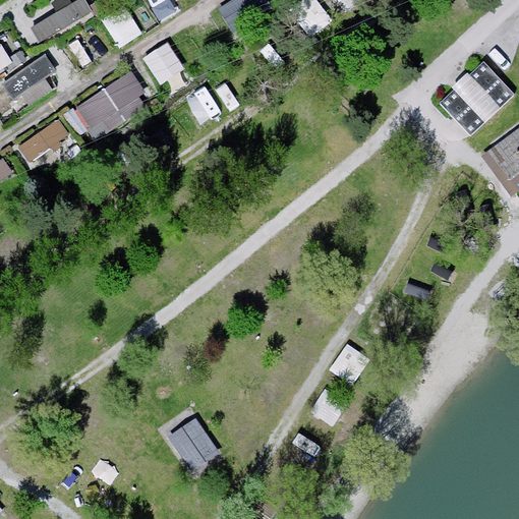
[(79,0),(27,21),(36,40),(93,15),(85,0),(79,0)]
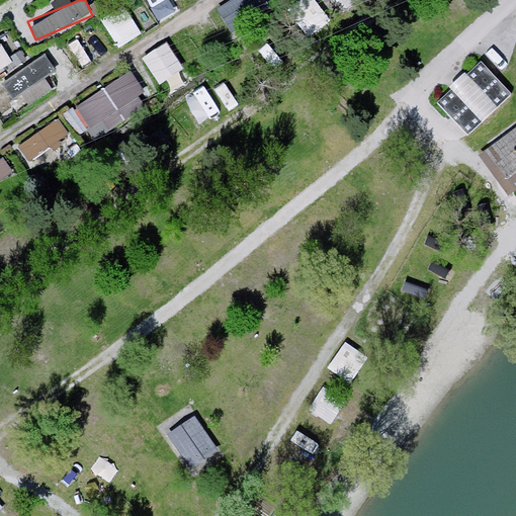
[(230,0),(217,10),(233,32),(269,7),(264,0),(230,0)]
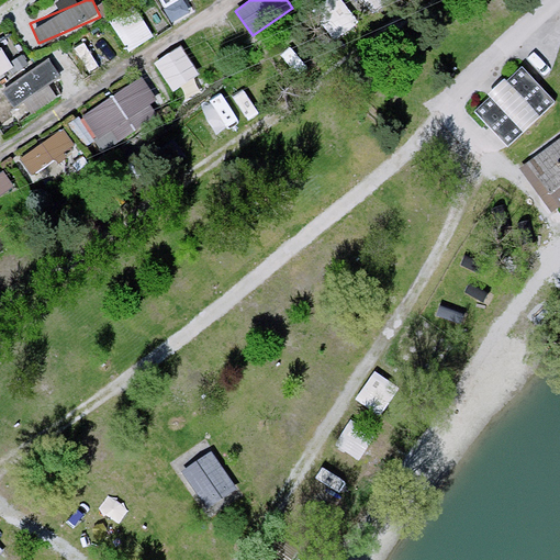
[(155,60),(171,90),(198,75),(181,45),(155,60)]
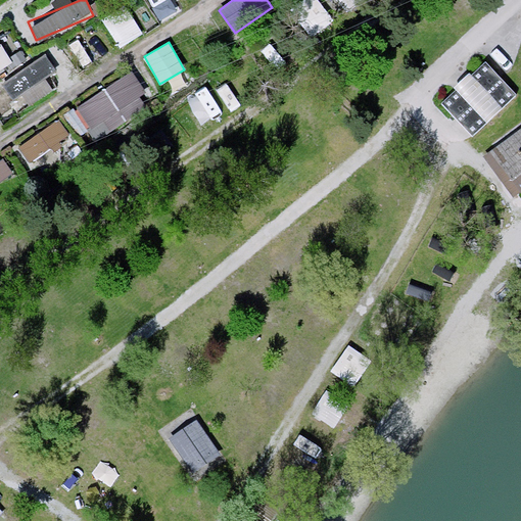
[(0,69),(12,61),(0,44),(0,69)]
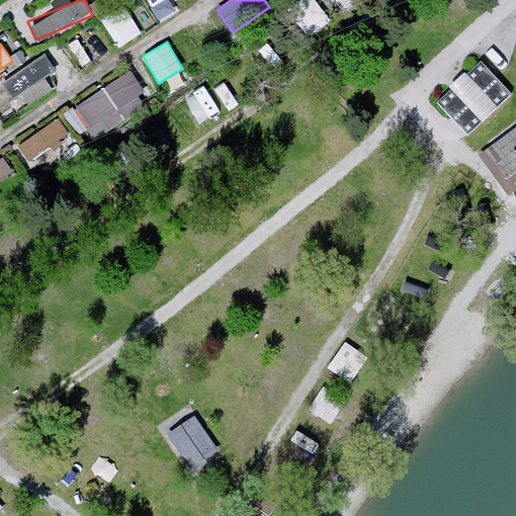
[(7,76),(20,105),(62,86),(48,57),(7,76)]
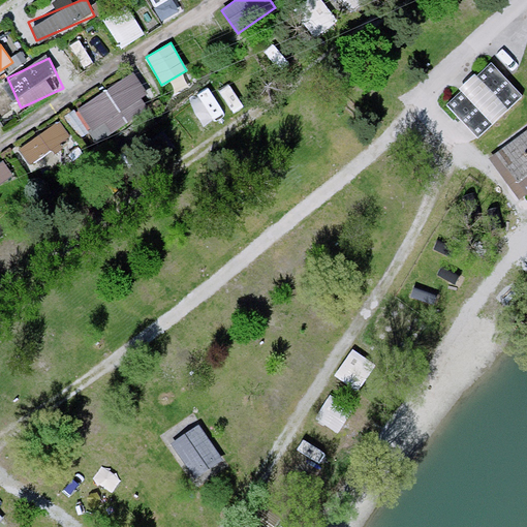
[(487,66),(444,106),(474,138),(518,98),(487,66)]
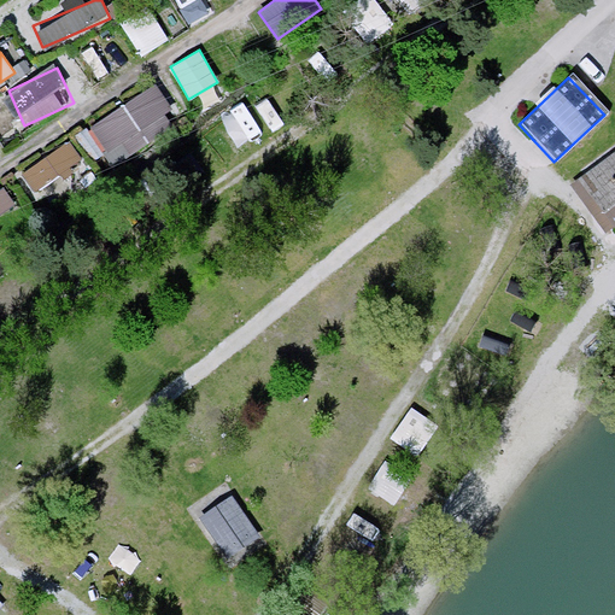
[(109,165),(179,126),(156,85),(86,126),(109,165)]
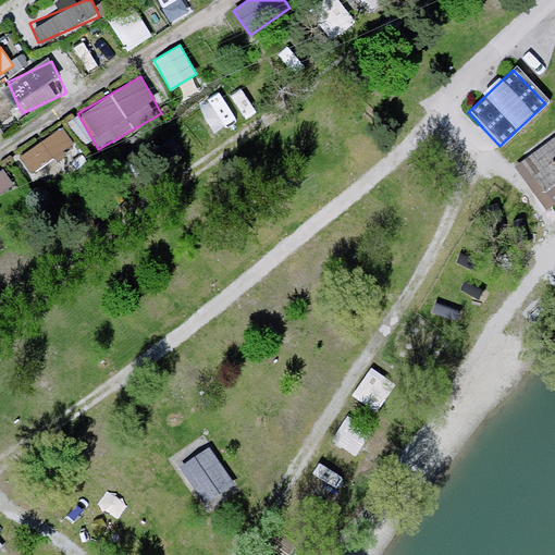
[(62,125),(19,158),(32,175),(75,143),(62,125)]
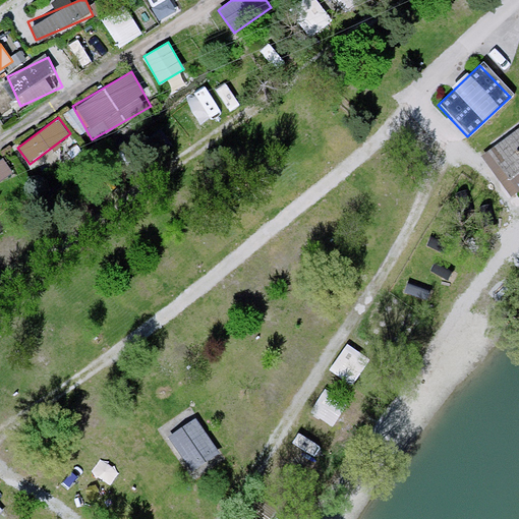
[(518,133),(489,155),(517,192),(518,190),(518,133)]
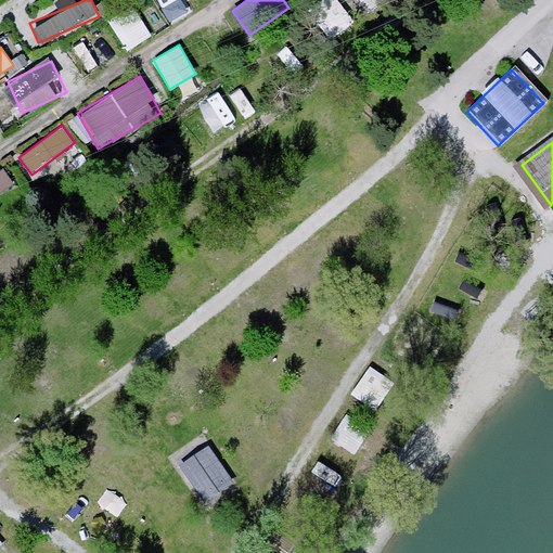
[(4,168),(0,170),(0,194),(15,187),(4,168)]
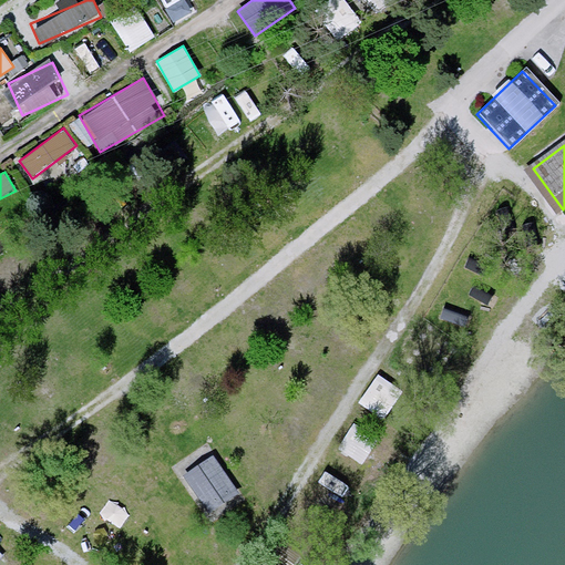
[(492,295),(472,285),(466,296),(486,307),(492,295)]
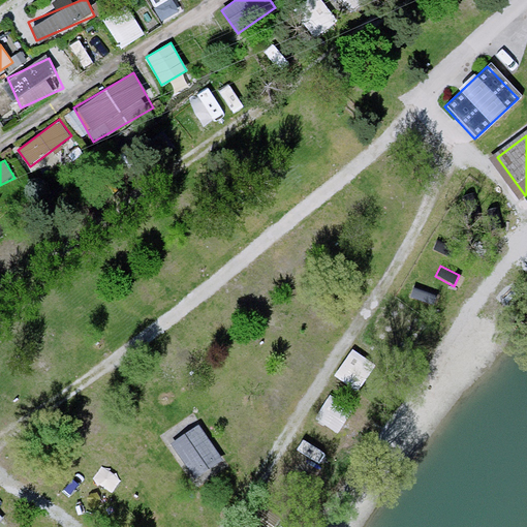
[(434,292),(413,287),(410,299),(431,304),(434,292)]
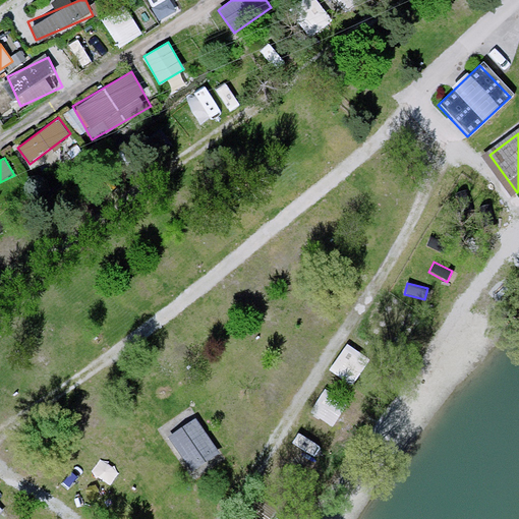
[(194,424),(169,439),(188,470),(213,455),(194,424)]
